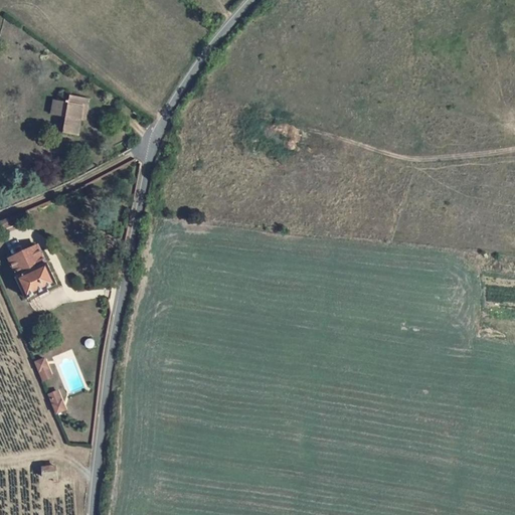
[(68,94),(67,103),(53,101),(51,114),(63,116),(60,132),(76,135),(81,113),(86,114),(89,98),(68,94)]
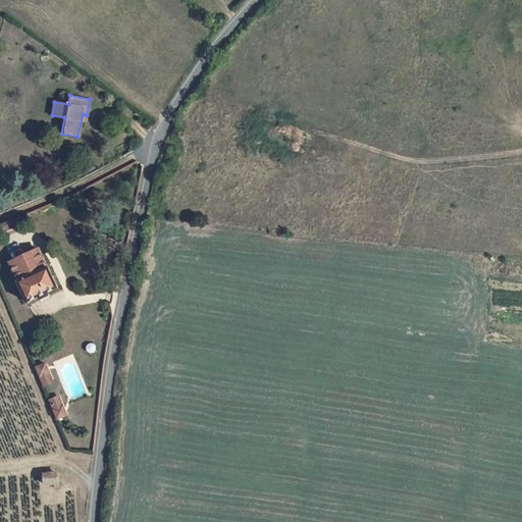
[(32,206),(17,213),(19,218),(33,213),(32,206)]
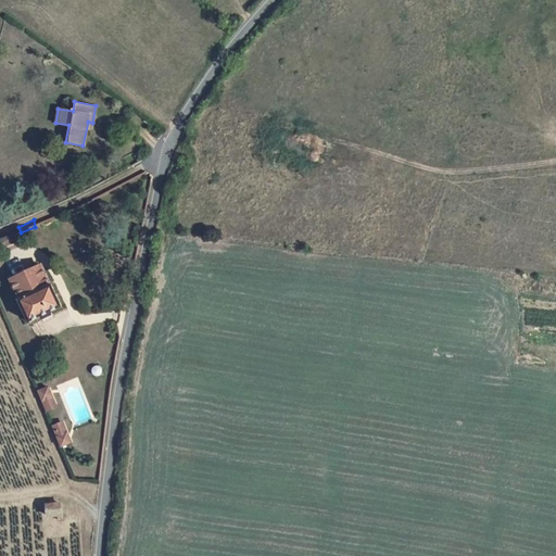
[(30,313),(62,298),(51,277),(50,278),(39,256),(11,270),(21,289),(19,290),(30,313)]
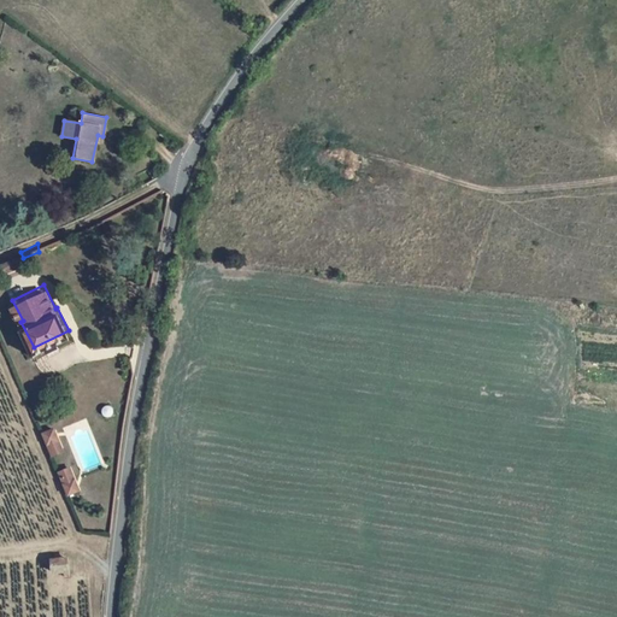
[(56,421),(46,425),(51,435),(60,432),(56,421)]
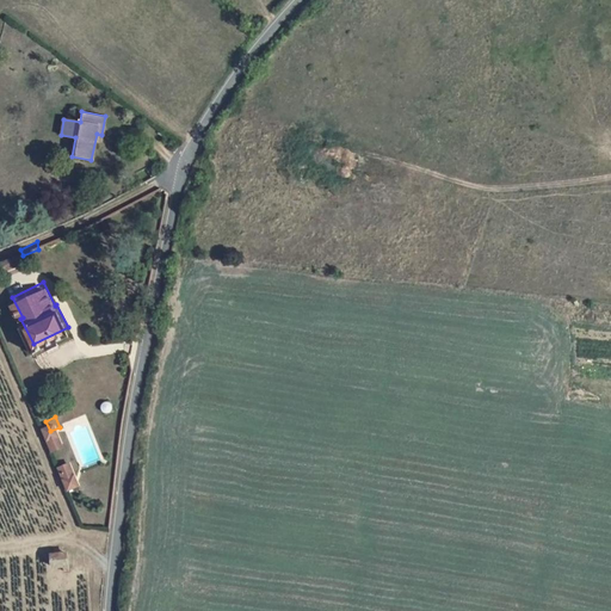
[(60,427),(50,431),(56,443),(65,438),(60,427)]
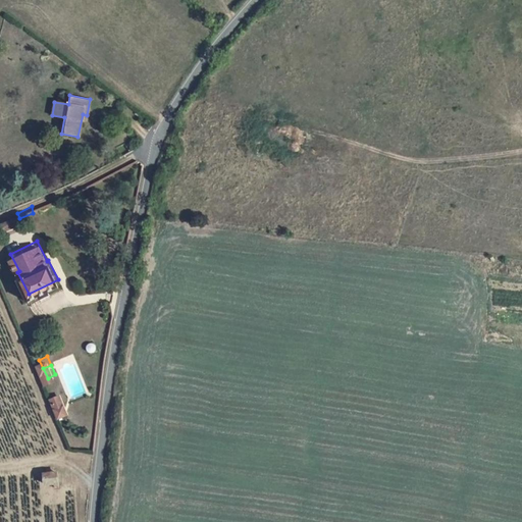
[(62,388),(54,393),(58,403),(66,399),(62,388)]
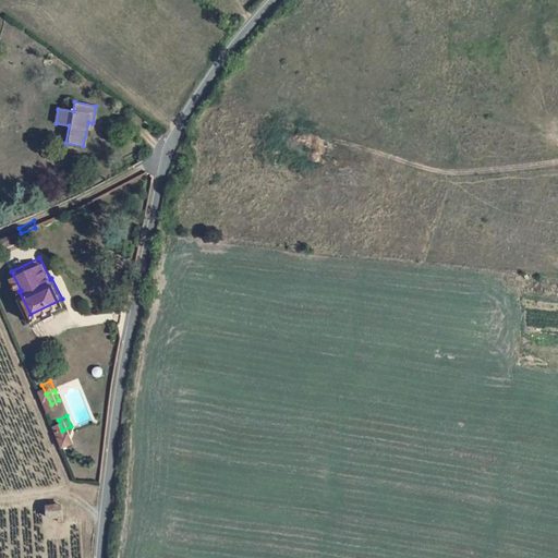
[(71,426),(62,431),(67,439),(75,436),(71,426)]
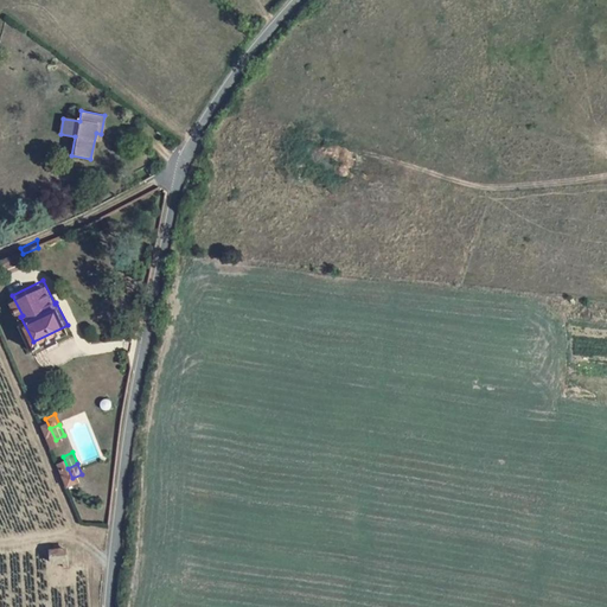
[(58,557),(59,563),(68,562),(65,545),(62,545),(62,542),(53,542),(55,548),(50,548),(51,558),(58,557)]
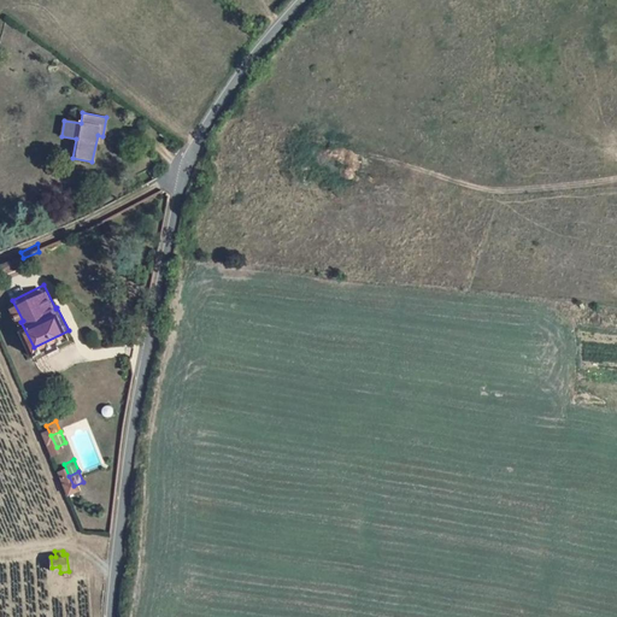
All buildings are outlined.
